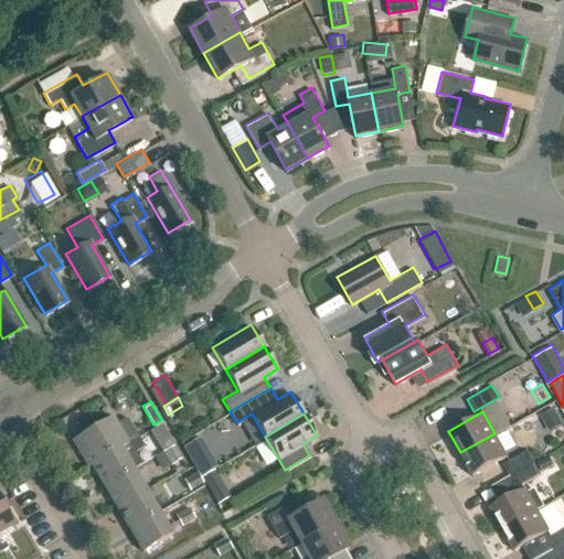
[(112,415),(93,426),(108,453),(120,447),(128,442),(128,441),(137,436),(128,422),(119,428),(112,415)]
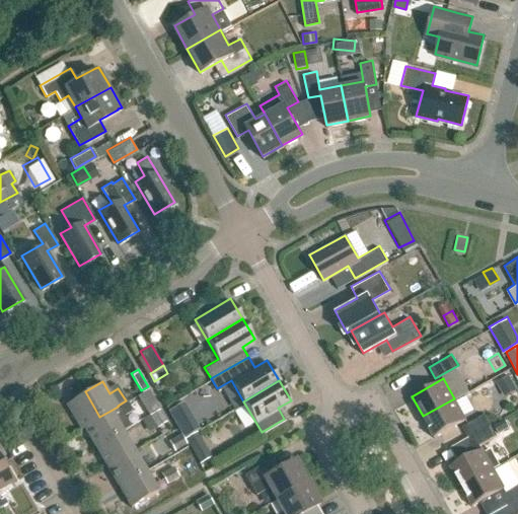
[(99,417),(85,391),(67,402),(82,428),(85,426),(84,426),(99,417)]
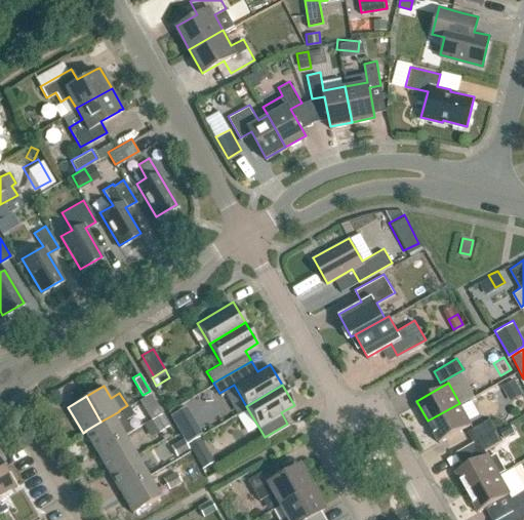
[(143,401),(139,397),(128,404),(130,408),(143,401)]
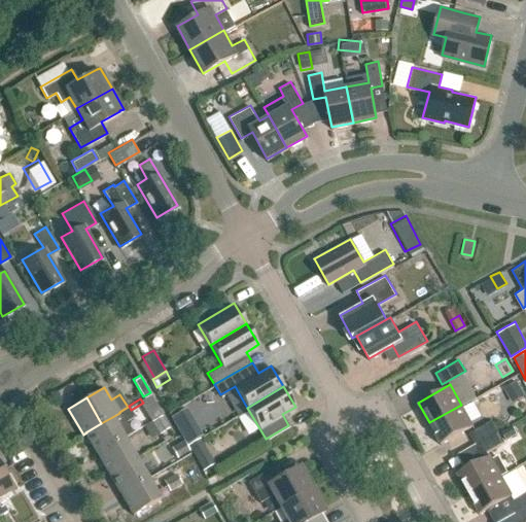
[(472,424),(461,405),(429,422),(441,443),(472,424)]
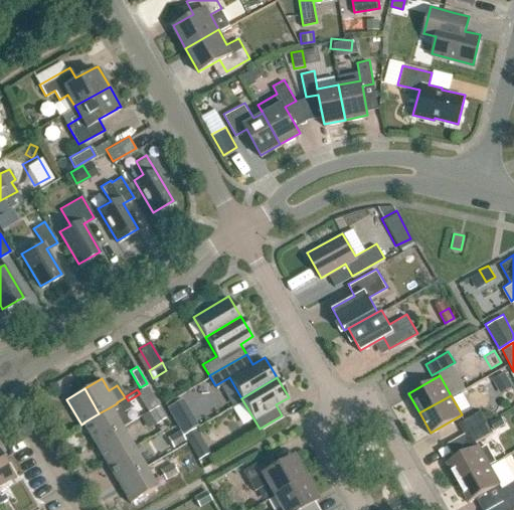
[(99,413),(83,422),(84,422),(96,443),(122,427),(121,426),(129,420),(123,410),(130,405),(125,397),(117,402),(117,403),(110,407),(99,413)]
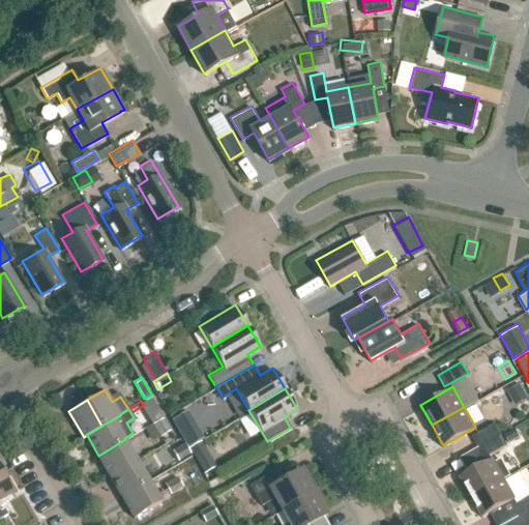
[(159,435),(169,429),(162,416),(152,421),(159,435)]
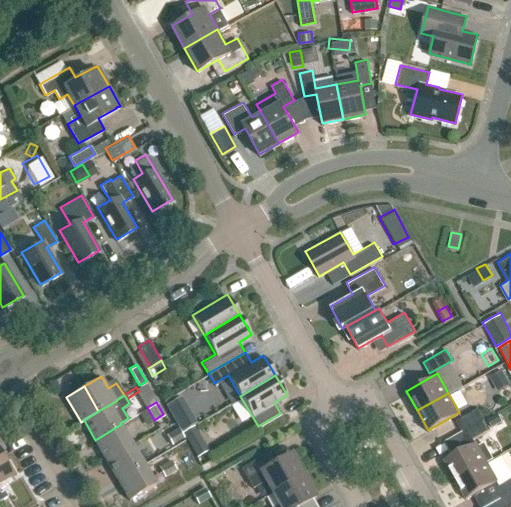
[(455,419),(461,430),(483,417),(477,407),(455,419)]
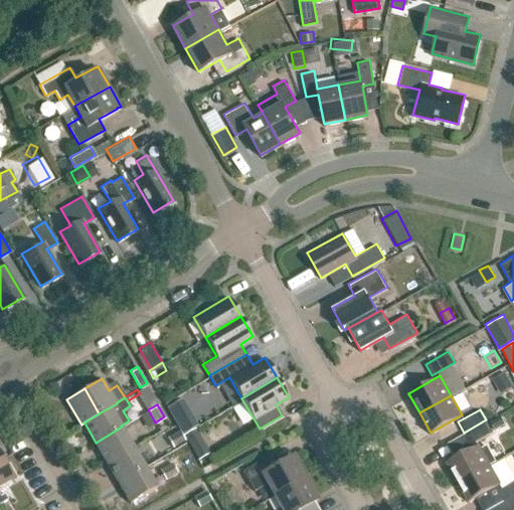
[(184,431),(194,425),(188,413),(178,419),(184,431)]
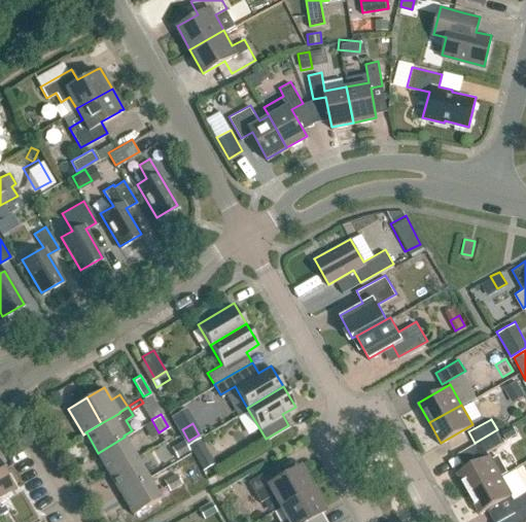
[(512,424),(500,429),(504,438),(516,432),(512,424)]
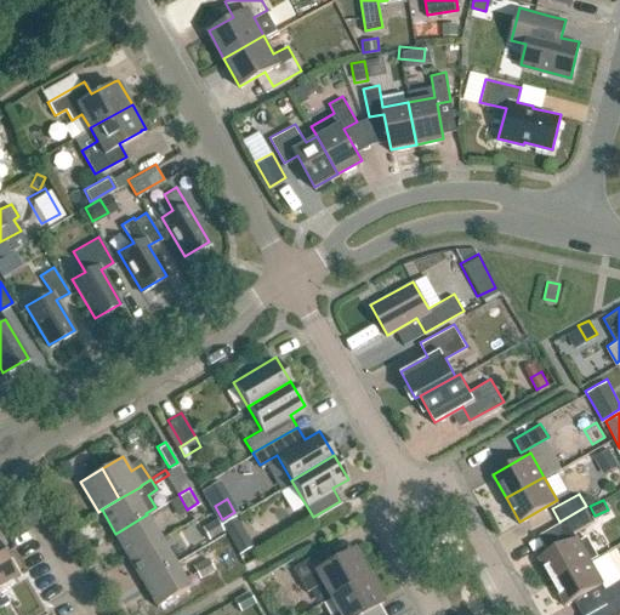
[(593,519),(586,506),(559,522),(567,534),(593,519)]
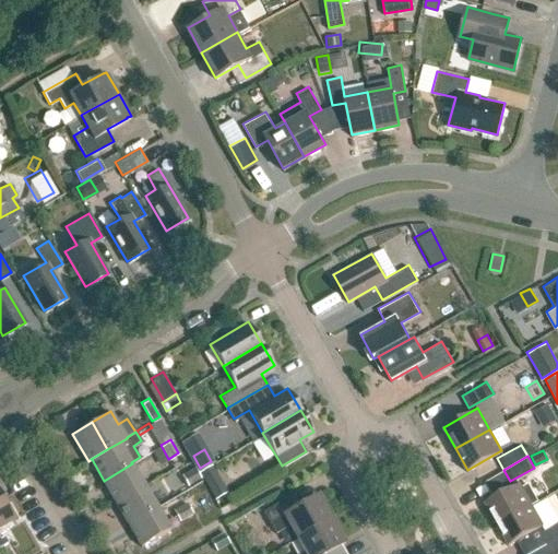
[(199,470),(214,497),(227,490),(211,462),(199,470)]
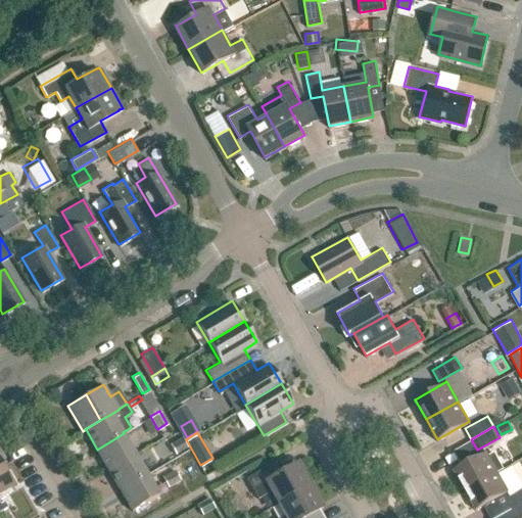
[(135,454),(124,433),(97,450),(109,469),(135,454)]
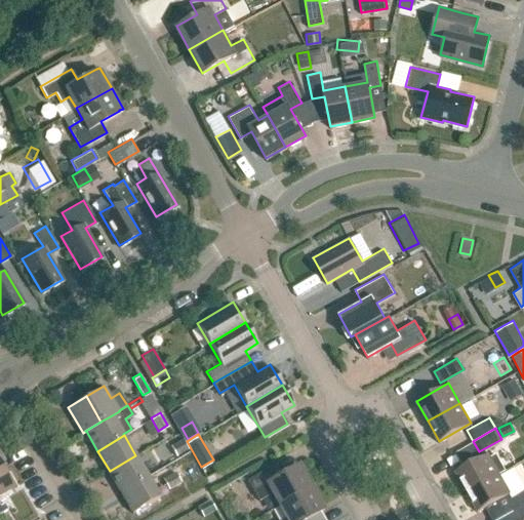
[(176,454),(189,447),(182,437),(169,444),(176,454)]
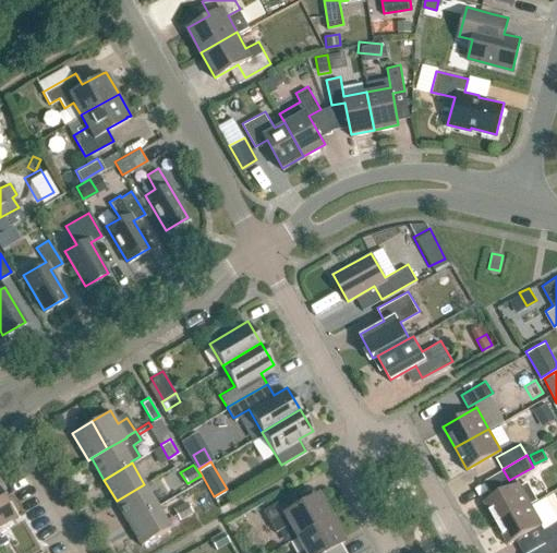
[(527,481),(520,484),(518,481),(484,500),(496,521),(530,502),(536,499),(527,481)]
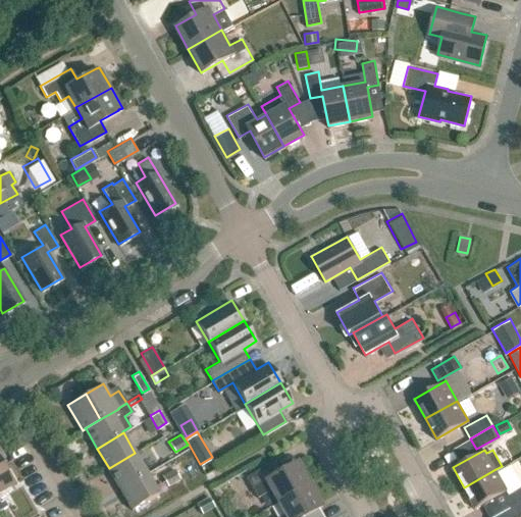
[(147,473),(135,453),(109,468),(120,488),(147,473)]
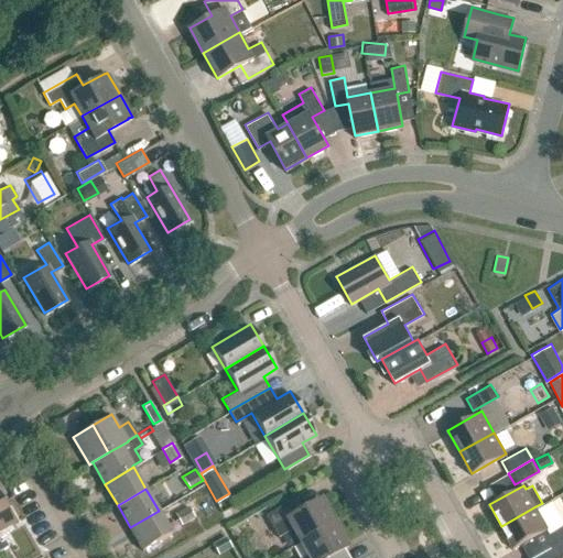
[(291,527),(299,540),(333,521),(320,496),(295,511),(289,500),(266,513),(278,535),(291,527)]
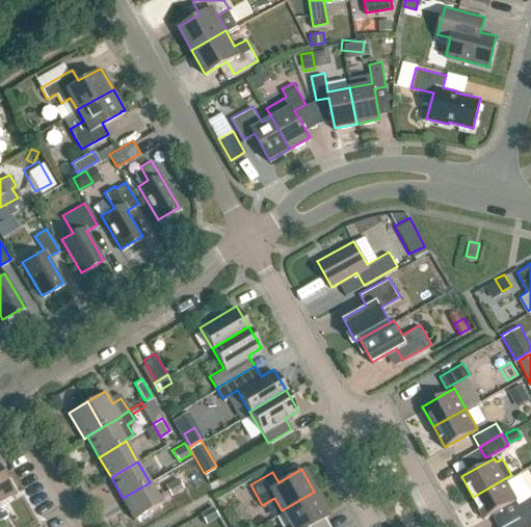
[(0,497),(14,491),(2,472),(0,473),(0,497)]
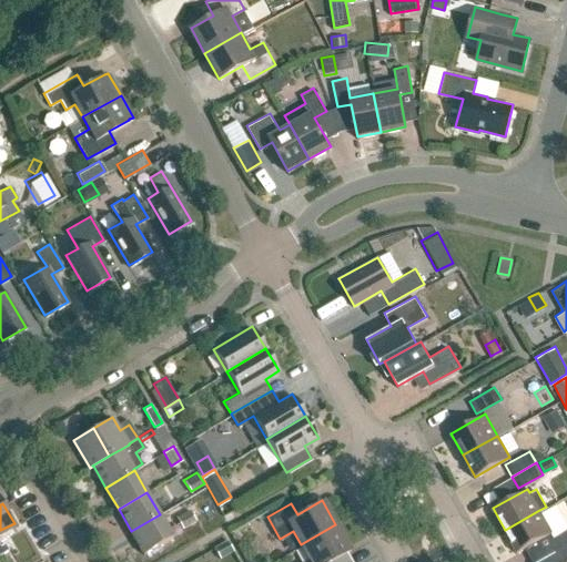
[(181,527),(195,519),(189,508),(175,517),(181,527)]
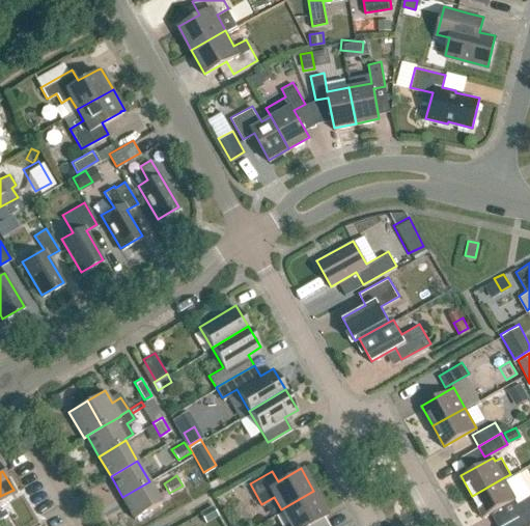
[(515,498),(504,477),(472,496),(482,516),(515,498)]
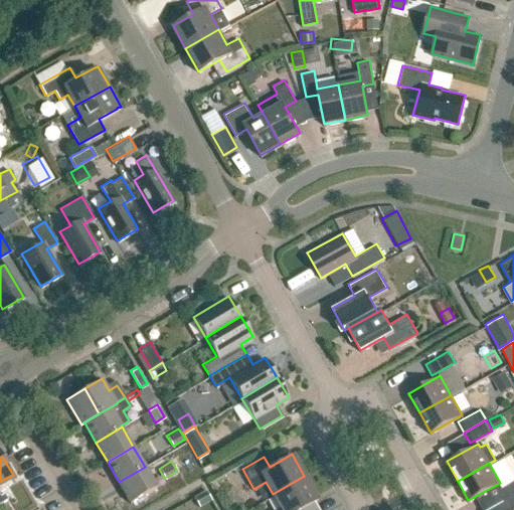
[(157,487),(145,467),(119,482),(131,502),(157,487)]
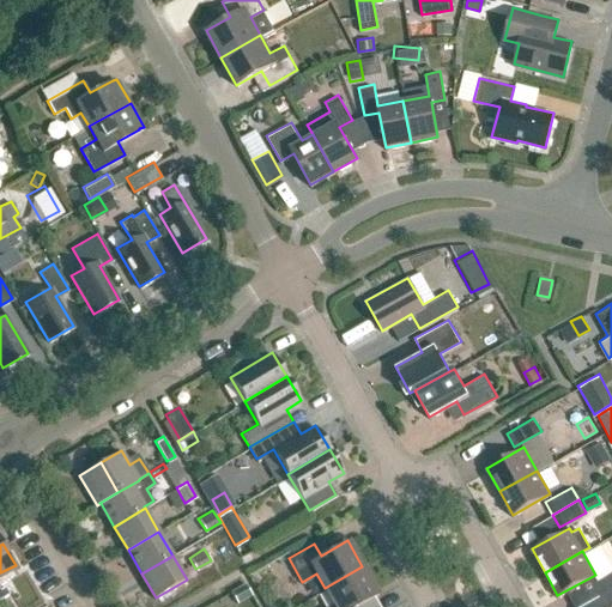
[(351,606),(377,593),(362,566),(325,588),(333,602),(323,606),(351,606)]
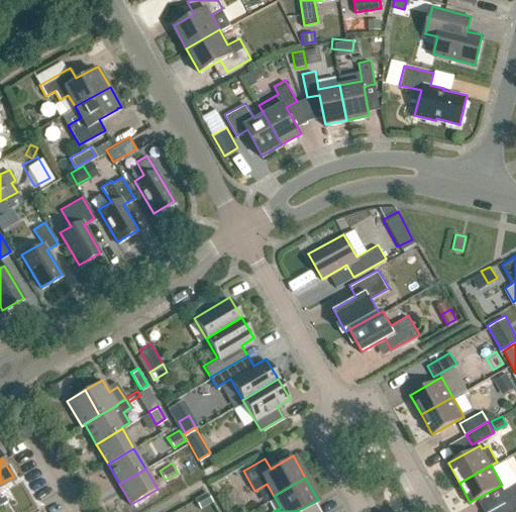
[(504,502),(515,495),(515,481),(498,492),(504,502)]
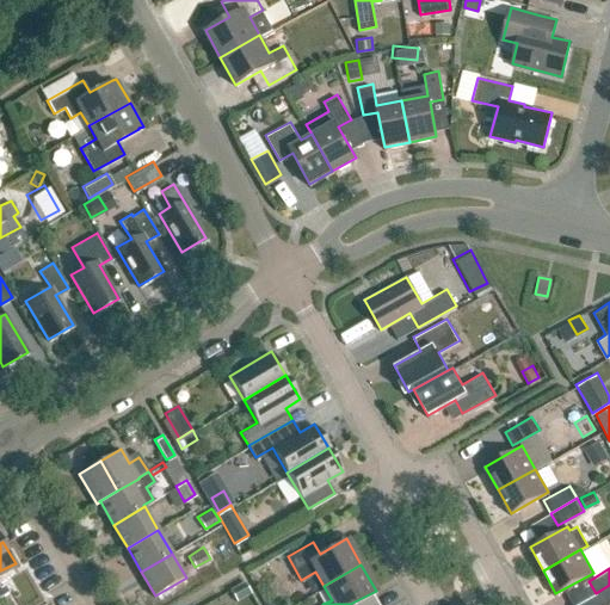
[(235,599),(251,591),(244,579),(228,587),(235,599)]
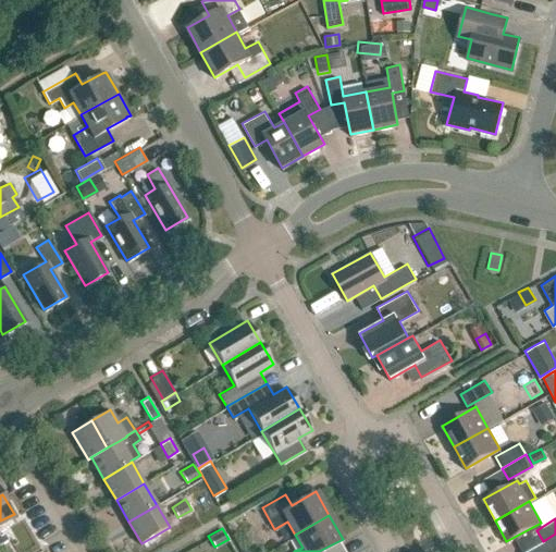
[(548,551),(551,551),(555,549),(555,534),(543,541),(548,551)]
